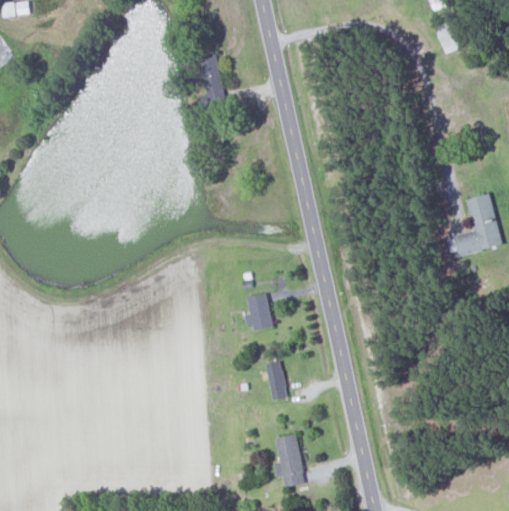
[(428,0),(432,11),(445,7),(442,0),(428,0)]
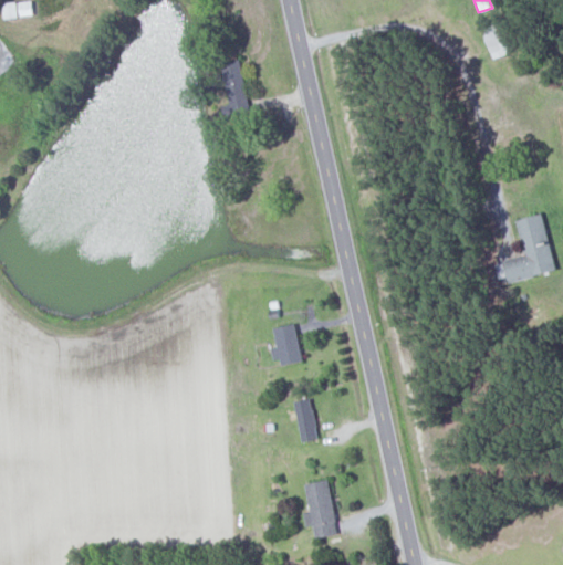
[(3,19),(31,17),(31,2),(2,3),(3,19)]
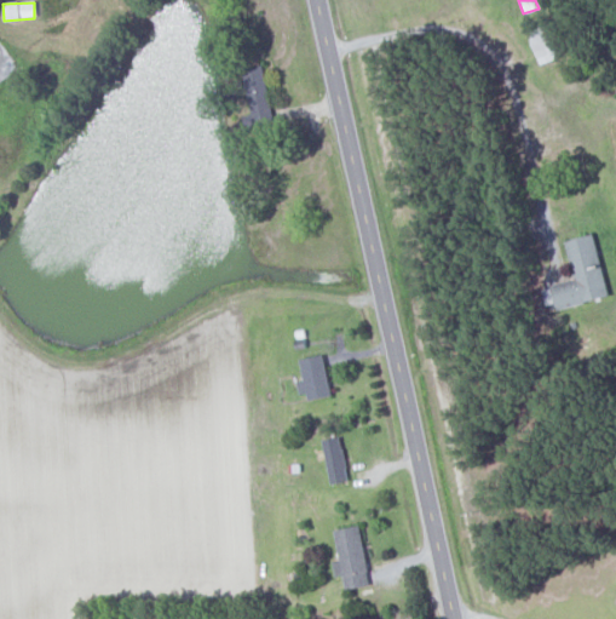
[(529,30),(539,66),(558,59),(548,26),(529,30)]
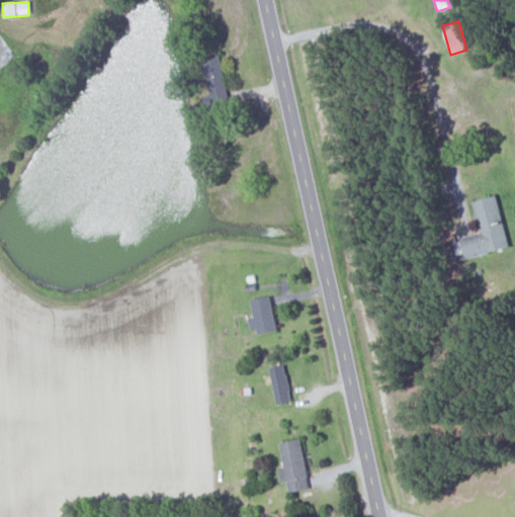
[(471,202),(479,234),(459,239),(464,259),(508,249),(496,196),(471,202)]
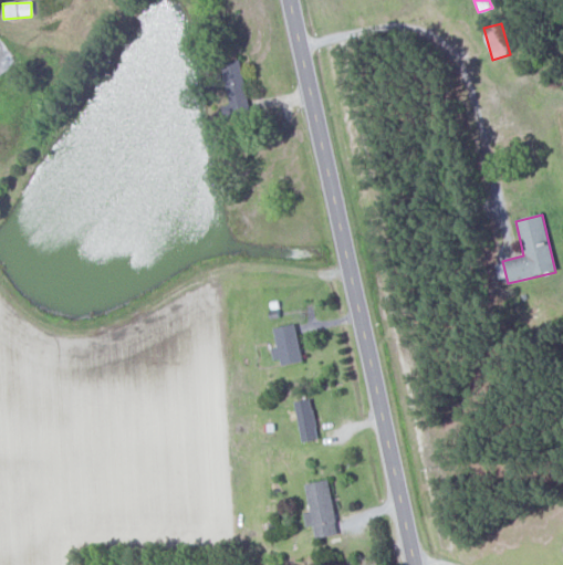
[(277,367),(302,362),(293,325),(271,330),(275,347),(272,348),(277,367)]
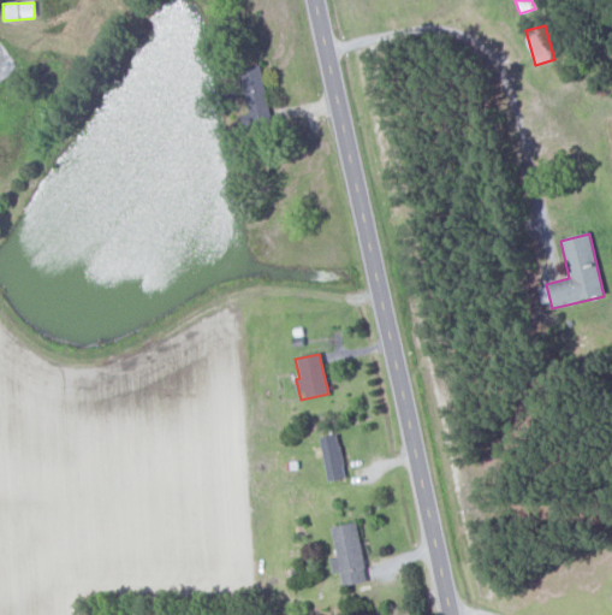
[(326,482),(343,479),(337,436),(319,438),(326,482)]
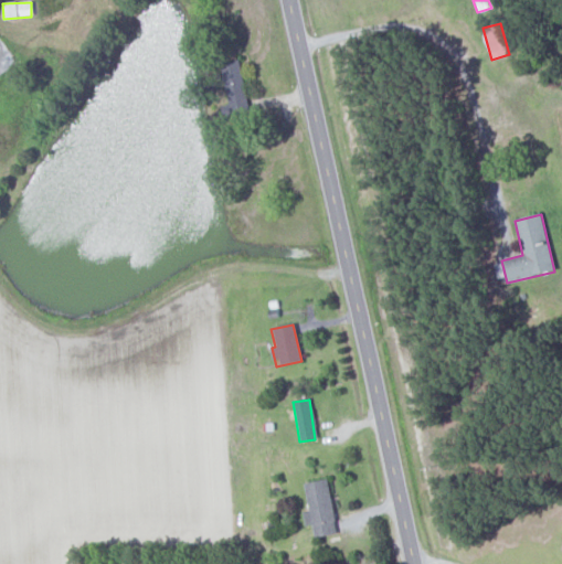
[(336,535),(327,480),(303,483),(307,512),(301,513),(304,527),(310,525),(313,539),(336,535)]
